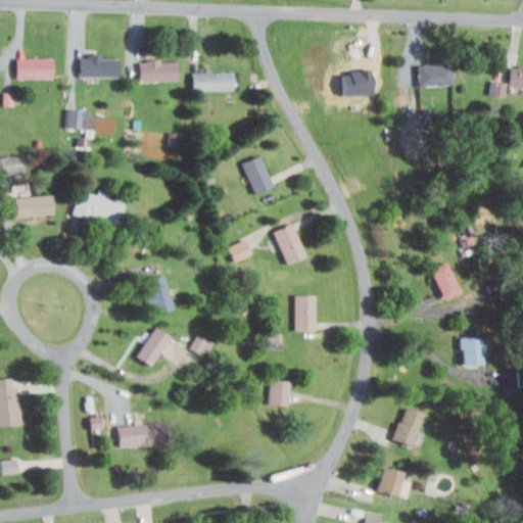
[(51,59),(51,76),(15,77),(14,59),(51,59)]
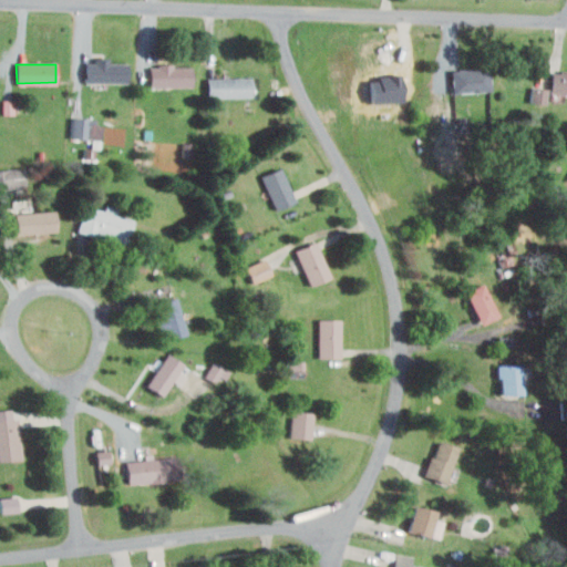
[(126,64),(126,81),(86,81),(86,64),(126,64)]
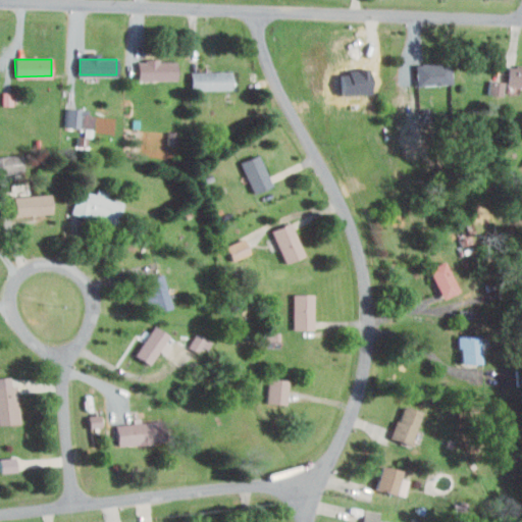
[(175,62),(175,81),(138,81),(138,62),(175,62)]
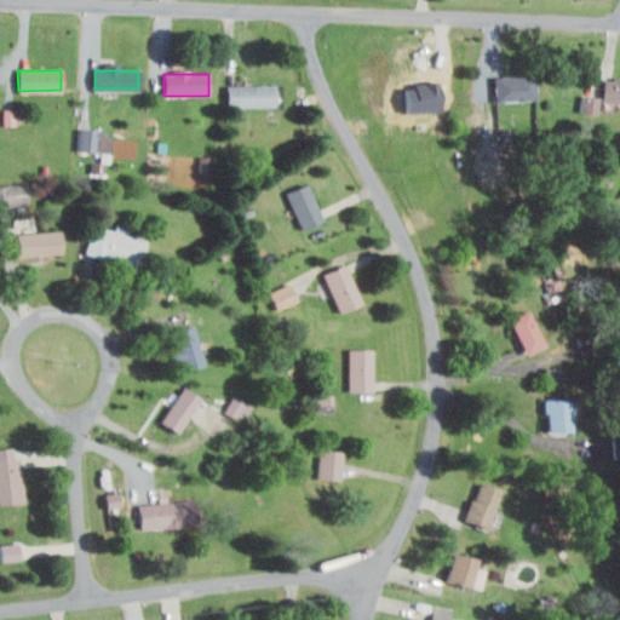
[(493,78),(494,102),(535,99),(534,75),(493,78)]
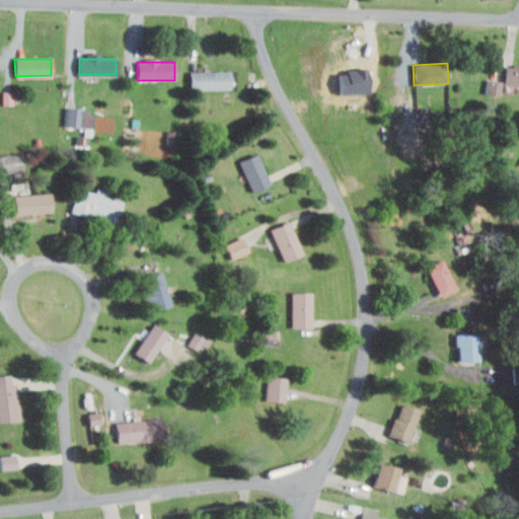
[(506,67),(504,84),(518,86),(518,64),(514,64),(513,68),(506,67)]
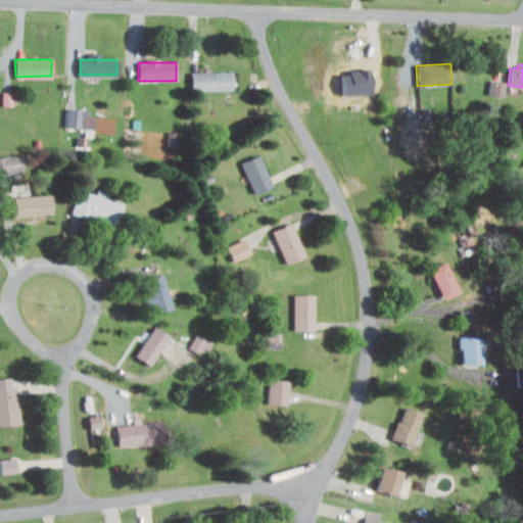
[(228,73),(228,89),(191,89),(190,74),(228,73)]
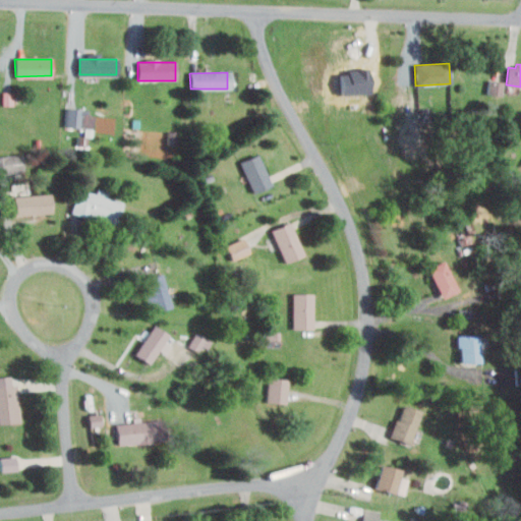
[(2,105),(14,105),(14,91),(3,91),(2,105)]
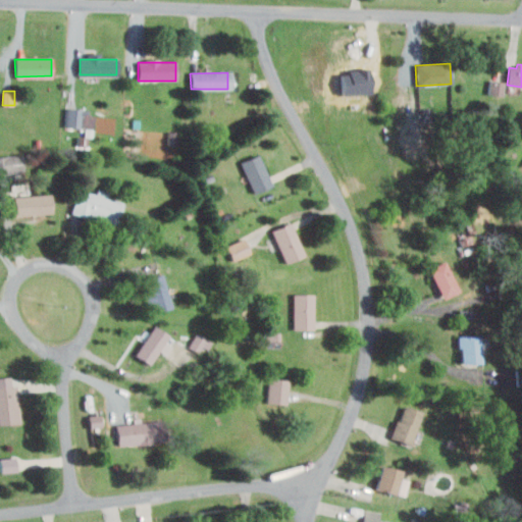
[(88,114),(88,108),(67,107),(66,126),(95,127),(95,114),(88,114)]
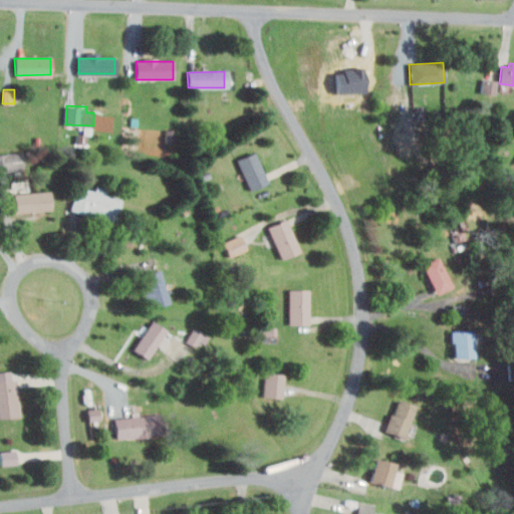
[(22,152),(0,152),(0,164),(1,164),(1,174),(23,173),(22,152)]
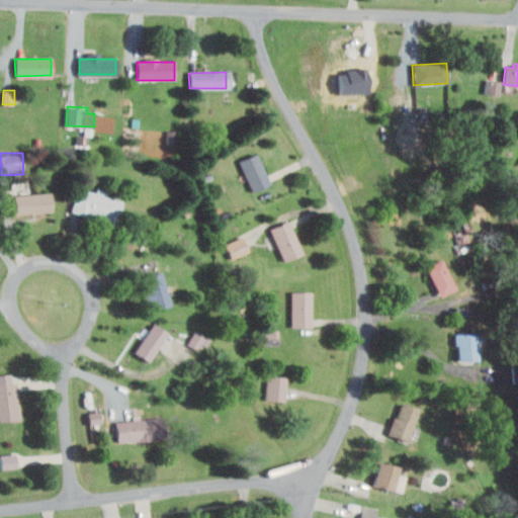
[(239,162),(252,191),(268,184),(255,154),(239,162)]
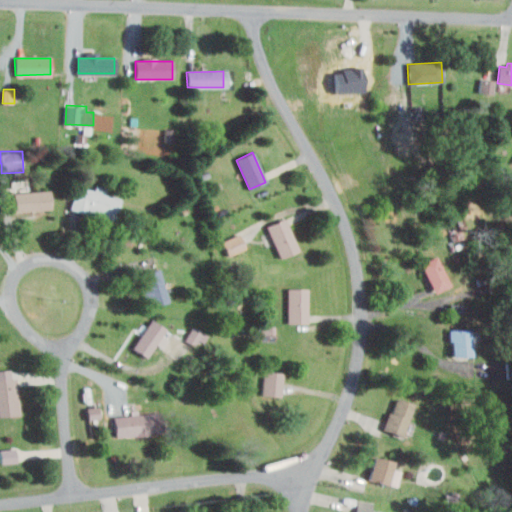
[(120,200),(112,222),(70,209),(77,186),(120,200)]
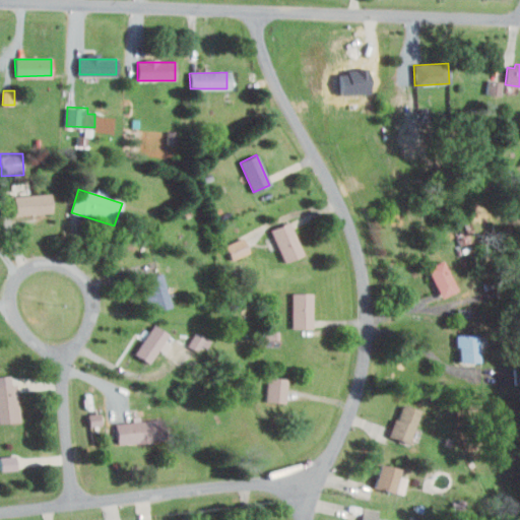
[(207,193),(213,208),(225,204),(220,189),(207,193)]
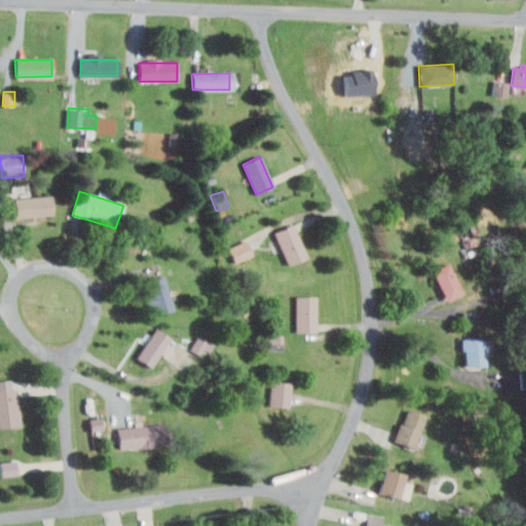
[(15,218),(52,216),(51,196),(14,198),(15,218)]
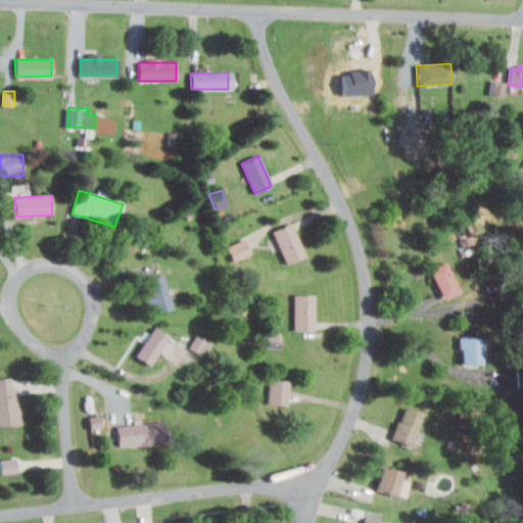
[(273,231),(286,263),(303,255),(290,224),(273,231)]
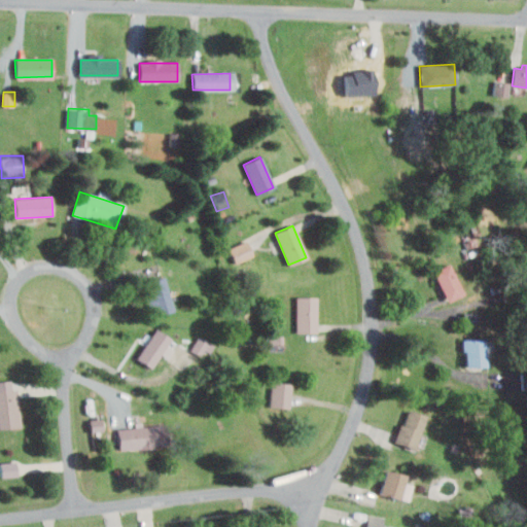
[(254,254),(247,239),(229,248),(236,264),(254,254)]
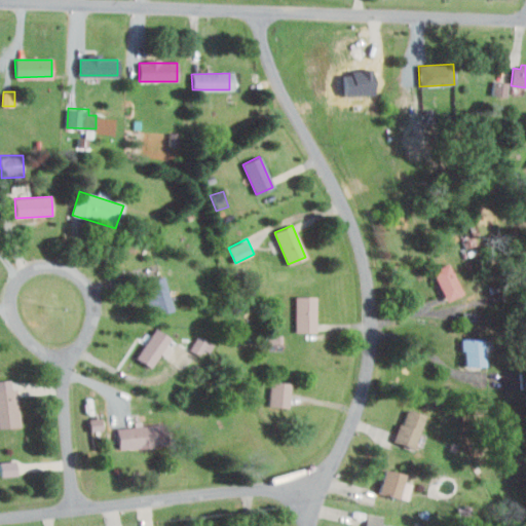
[(433,269),(446,300),(462,293),(448,262),(433,269)]
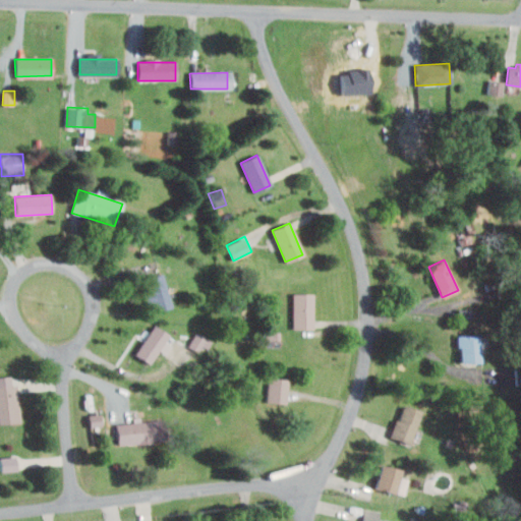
[(143,278),(154,311),(171,306),(161,273),(143,278)]
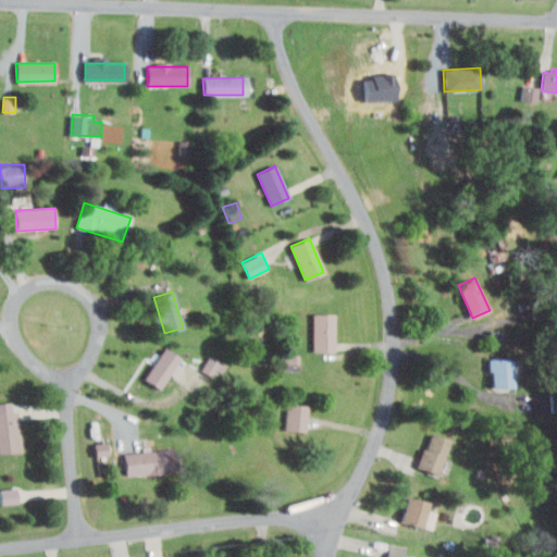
[(313,313),(312,350),(333,351),(334,313),(313,313)]
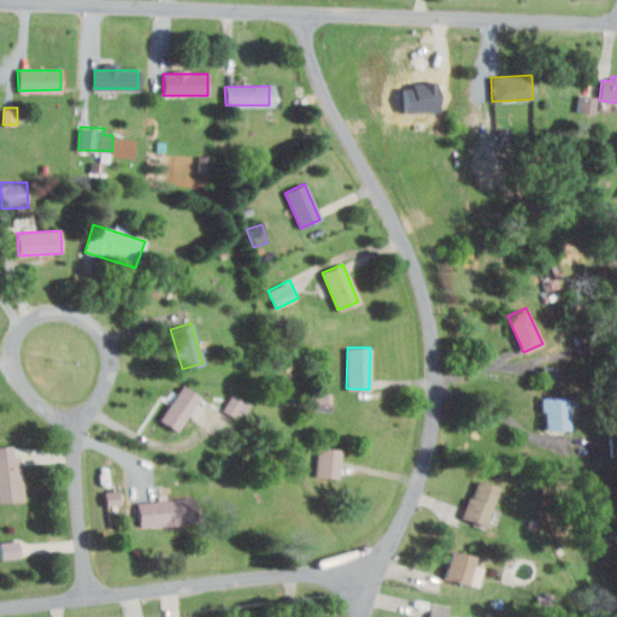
[(158,419),(175,432),(199,397),(181,386),(158,419)]
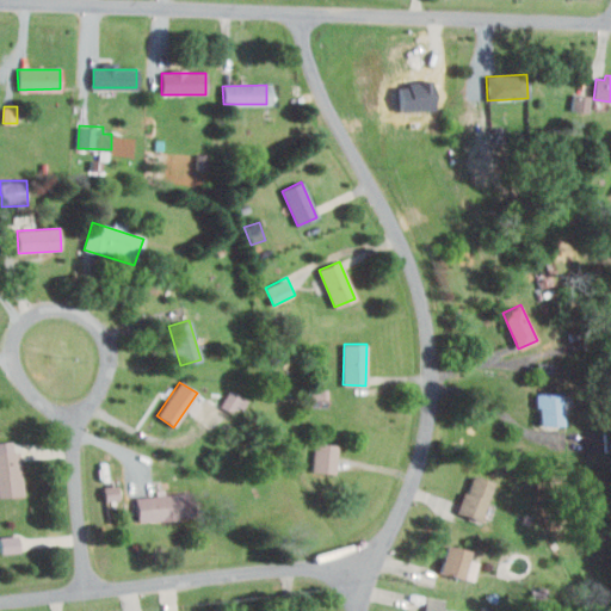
[(248,399),(230,389),(221,406),(240,415),(248,399)]
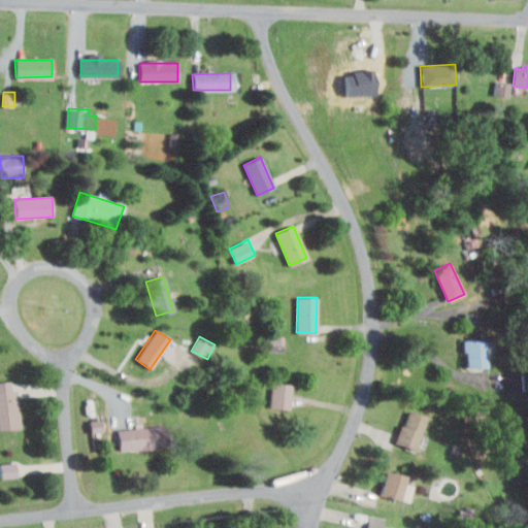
[(464,339),(465,365),(486,364),(485,339),(464,339)]
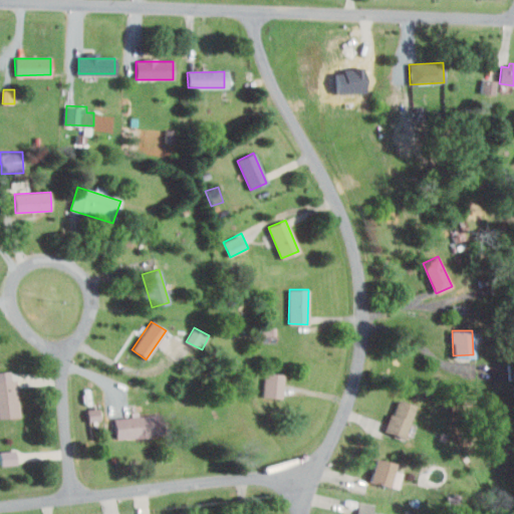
[(0,371),(0,417),(14,417),(11,371),(0,371)]
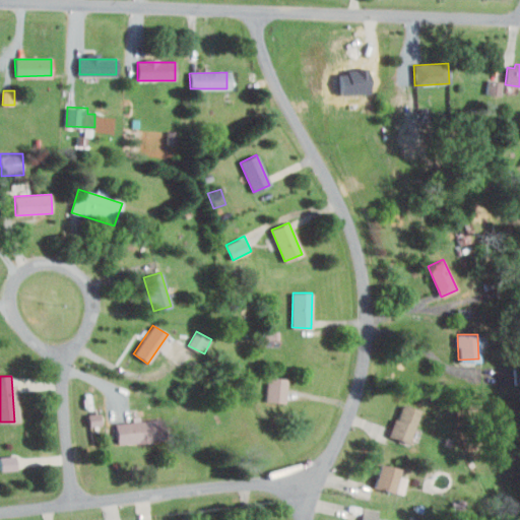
[(270,377),(268,400),(285,402),(287,379),(270,377)]
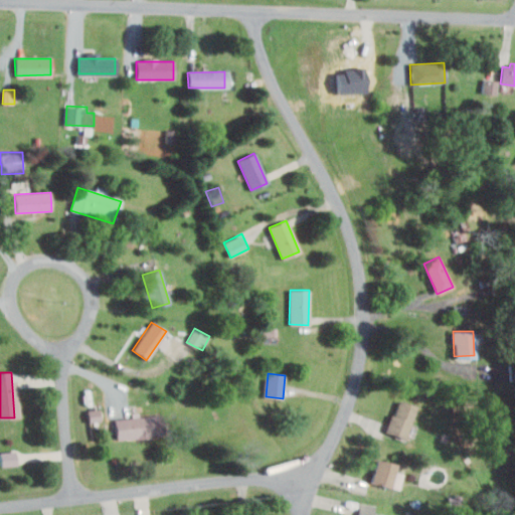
[(415,407),(403,440),(387,434),(399,401),(415,407)]
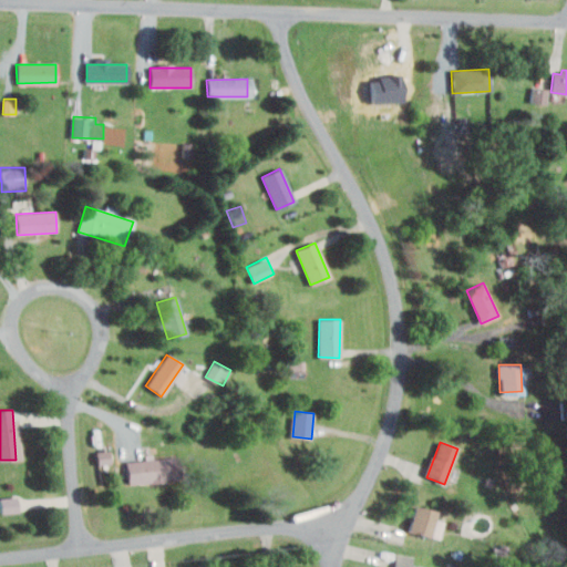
[(111,463),(109,450),(95,451),(98,464),(111,463)]
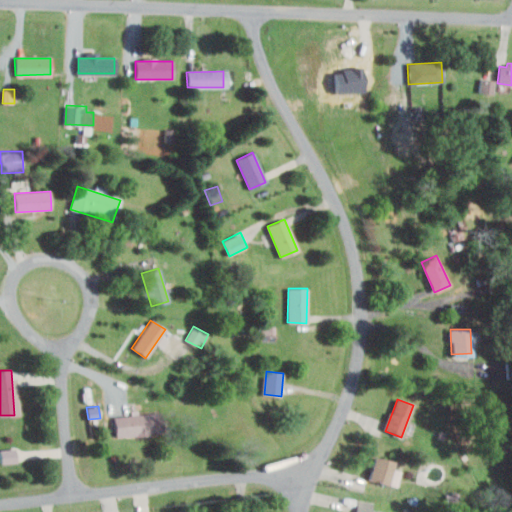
[(113,418),(115,436),(162,431),(160,412),(113,418)]
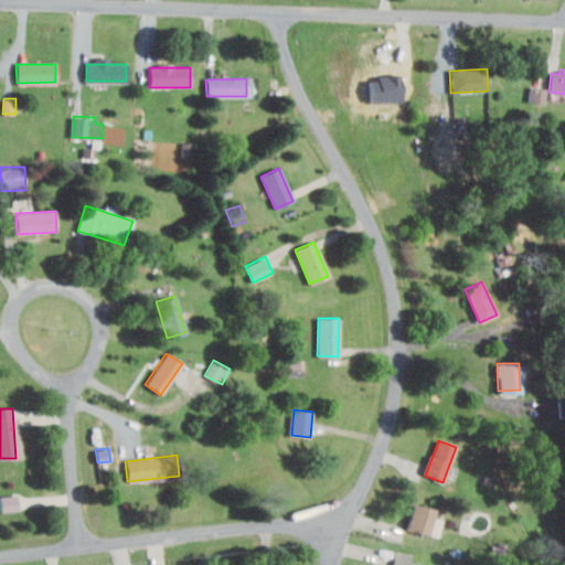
[(0,492),(0,509),(18,509),(16,492),(0,492)]
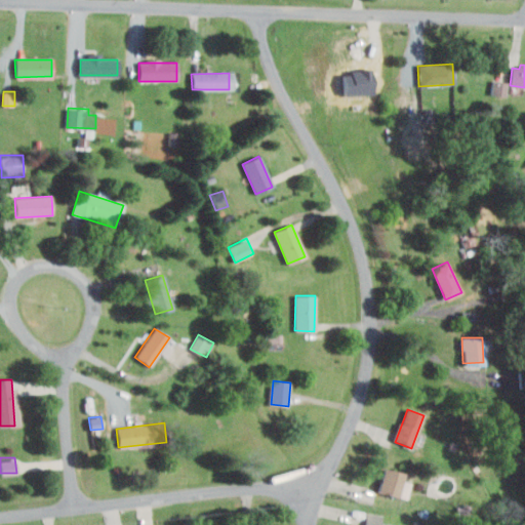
[(381,470),(375,492),(395,497),(401,475),(381,470)]
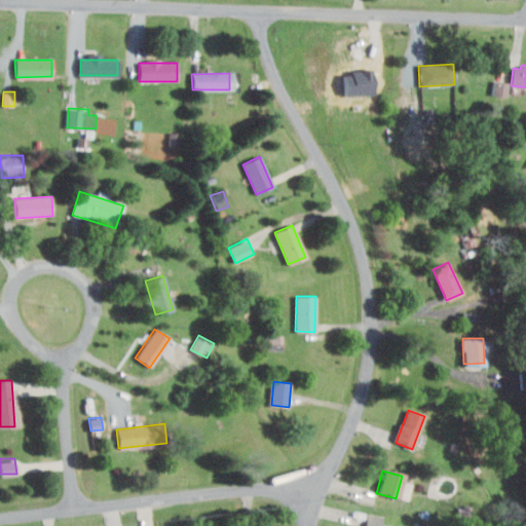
[(388,525),(364,525),(367,514),(381,516),(380,524),(388,525)]
